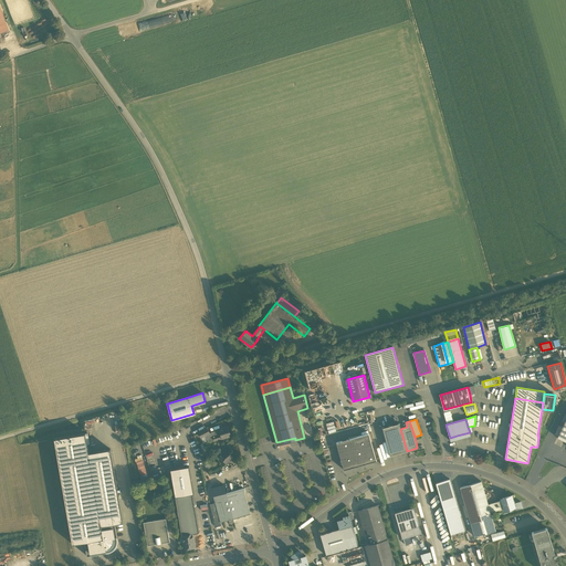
[(390,456),(407,451),(400,429),(399,423),(383,428),(390,456)]
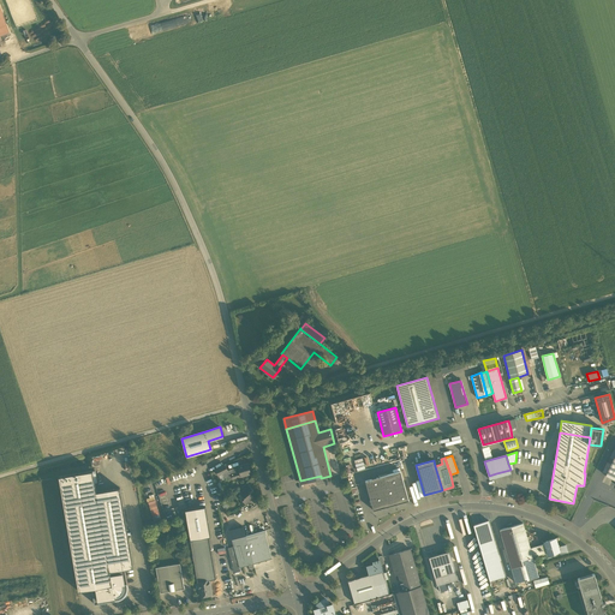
[(216,469),(219,476),(227,471),(225,465),(216,469)]
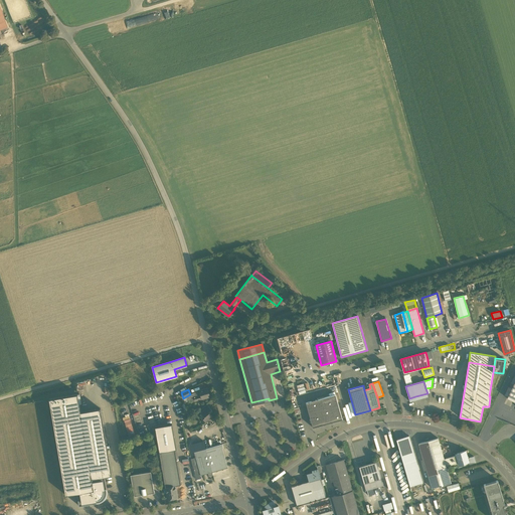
[(199,391),(200,391),(201,395),(202,399),(209,396),(207,389),(199,391)]
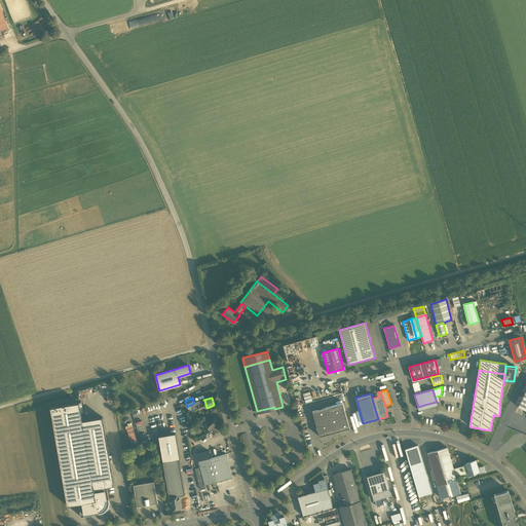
[(104,511),(106,510),(106,511),(106,512),(107,510),(109,509),(109,506),(108,508),(108,506),(108,504),(109,502),(108,499),(109,499),(107,487),(114,485),(103,417),(82,421),(79,403),(50,408),(67,505),(78,503),(80,517),(99,514),(99,513),(101,513),(104,511)]
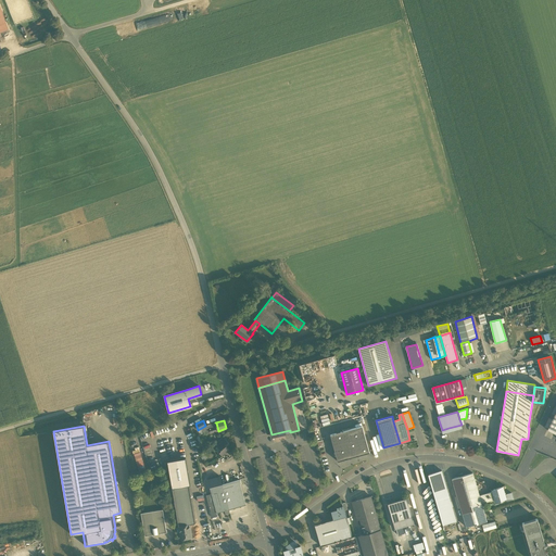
[(330,434),(338,462),(369,453),(362,426),(330,434)]
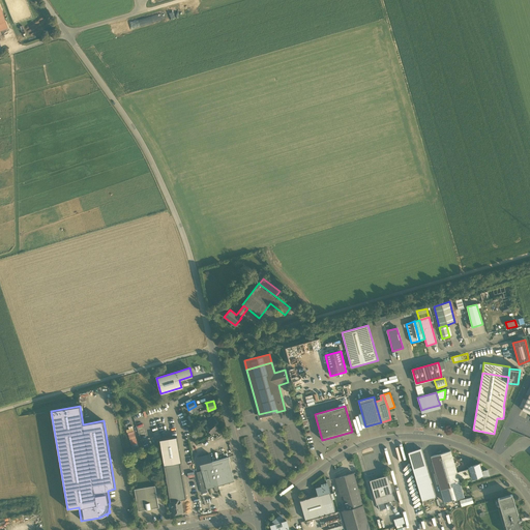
[(208,430),(211,434),(218,428),(215,424),(218,422),(214,418),(209,423),(207,420),(205,422),(209,429),(208,430)]
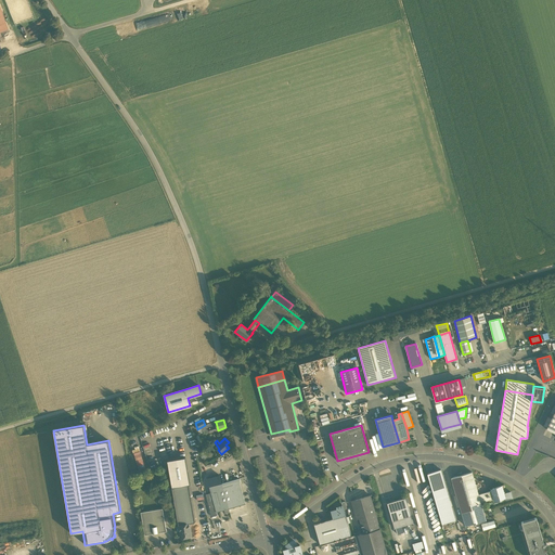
[(133,449),(137,465),(142,464),(139,448),(133,449)]
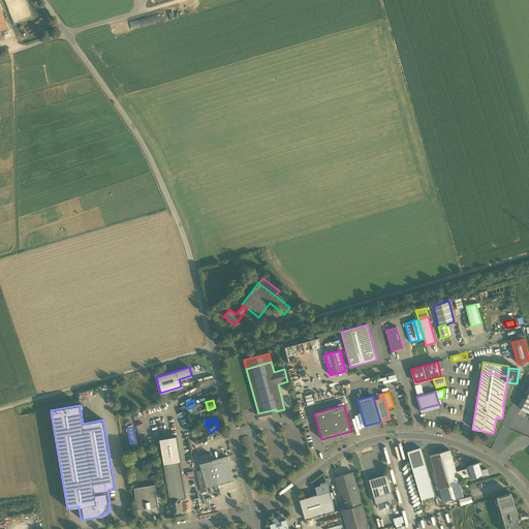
[(159,439),(164,464),(180,462),(181,462),(177,436),(159,439)]
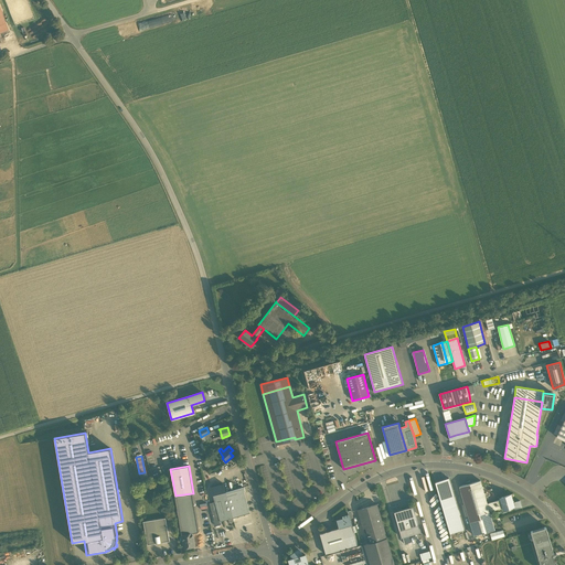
[(435,482),(443,508),(456,503),(448,478),(435,482)]
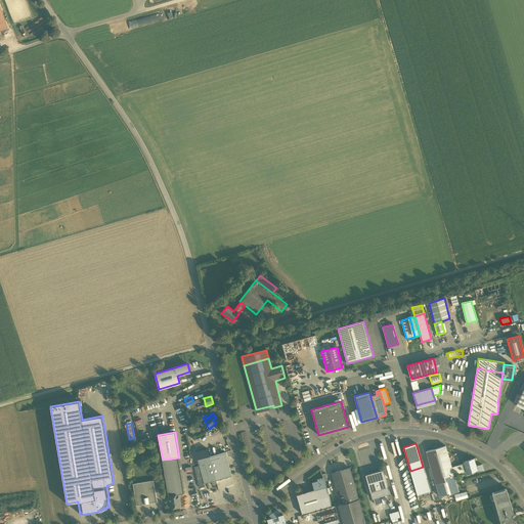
[(459,491),(453,474),(451,467),(445,445),(426,451),(439,496),(459,491)]
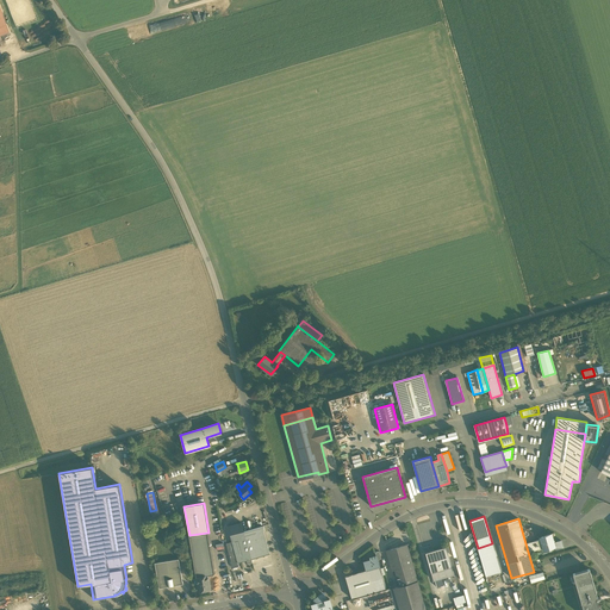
[(228,535),(230,535),(243,531),(241,522),(225,527),(228,535)]
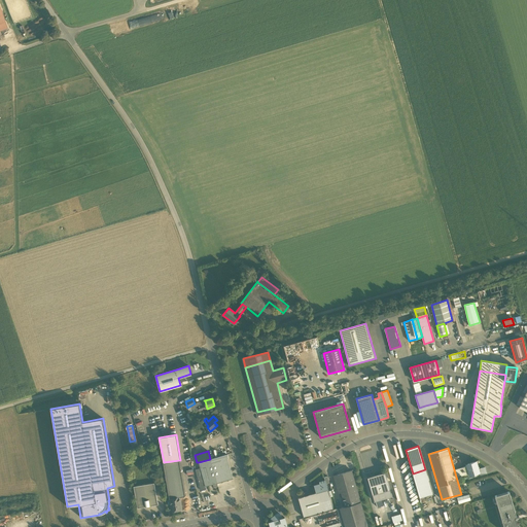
[(217,483),(233,479),(226,455),(210,459),(199,462),(200,468),(205,486),(206,486),(213,484),(217,483)]
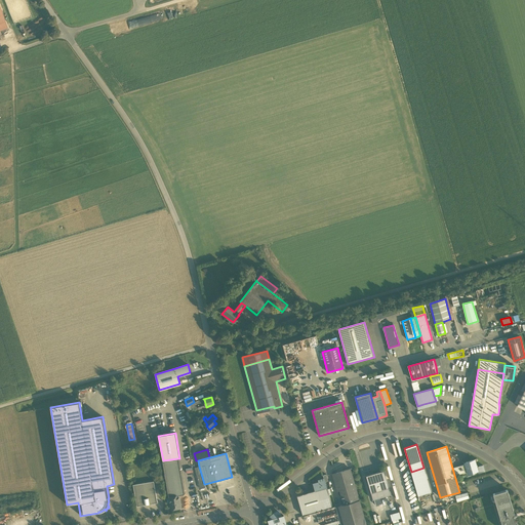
[(163,460),(169,496),(178,495),(185,494),(178,458),(163,460)]
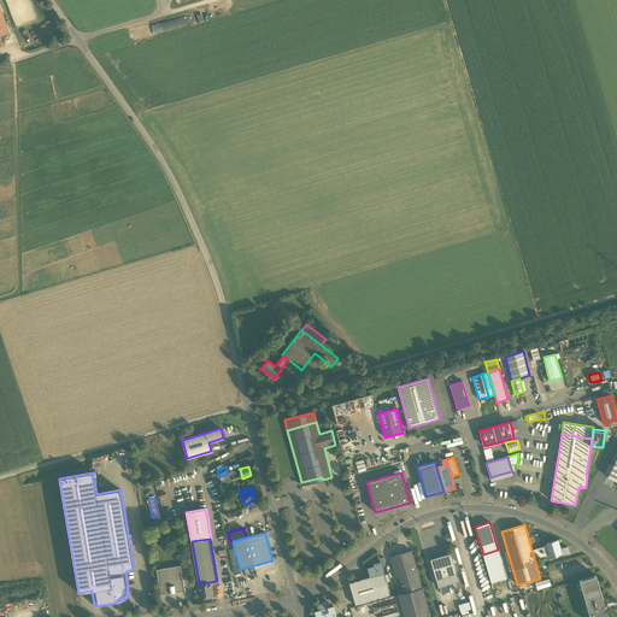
[(548,554),(550,557),(562,553),(560,550),(560,548),(560,547),(559,546),(558,540),(546,544),(546,546),(548,554)]
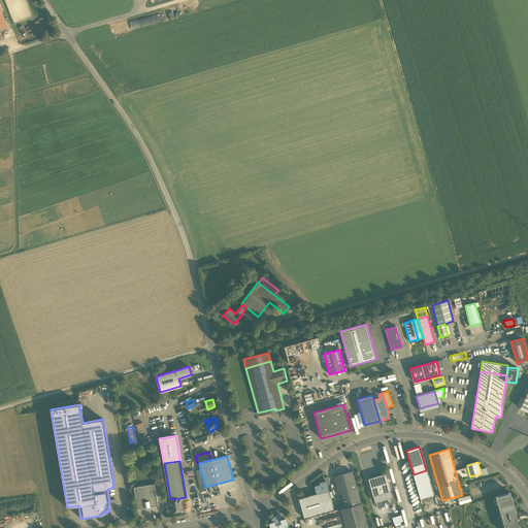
[(467,467),(455,470),(457,477),(469,474),(467,467)]
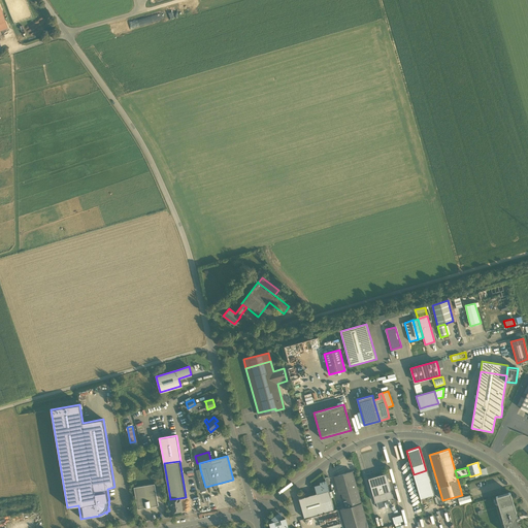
[(206,490),(206,487),(205,487),(200,469),(196,470),(201,491),(206,490)]
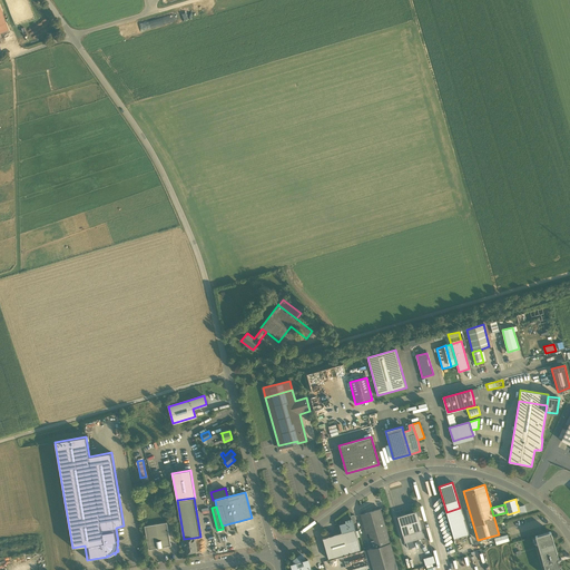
[(460,508),(446,512),(453,538),(468,533),(460,508)]
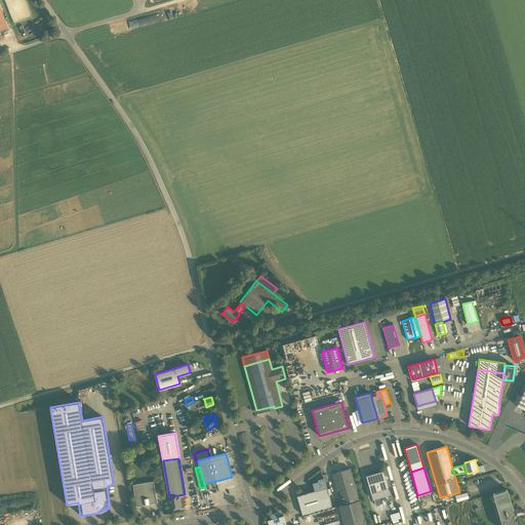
[(338,506),(344,524),(366,524),(350,469),(332,474),(337,491),(339,490),(344,505),(338,506)]
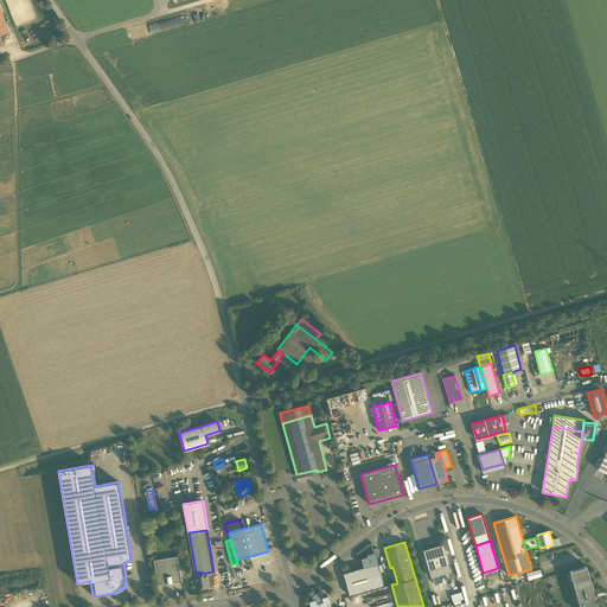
[(423,550),(432,577),(433,577),(436,576),(452,572),(443,544),(423,550)]
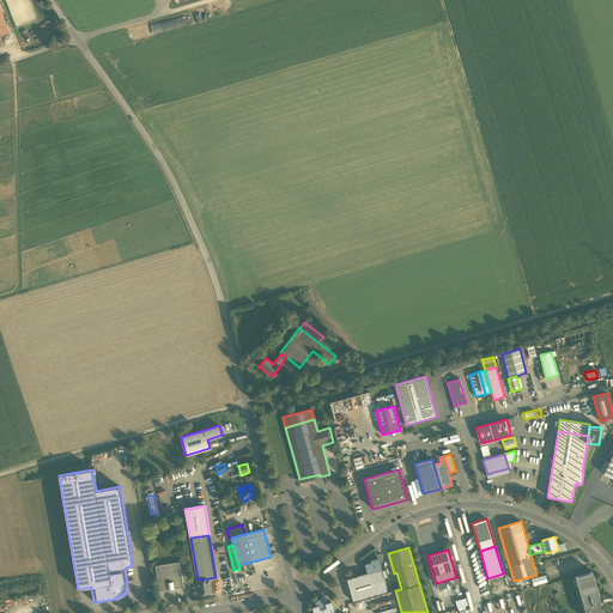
[(368,572),(382,569),(380,563),(378,558),(371,560),(372,563),(368,564),(369,568),(366,569),(368,572)]
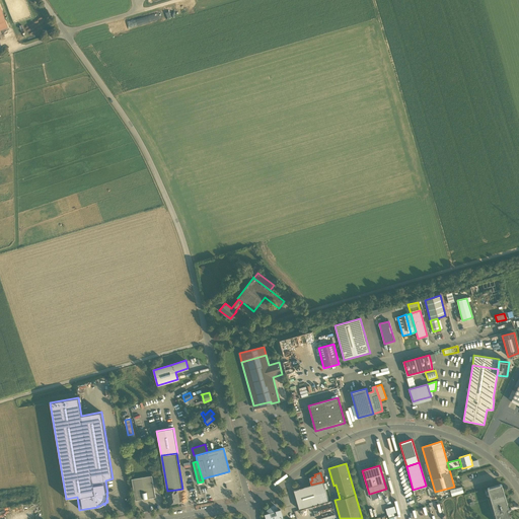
[(132,478),(135,500),(143,499),(143,497),(147,496),(147,498),(155,497),(152,475),(132,478)]
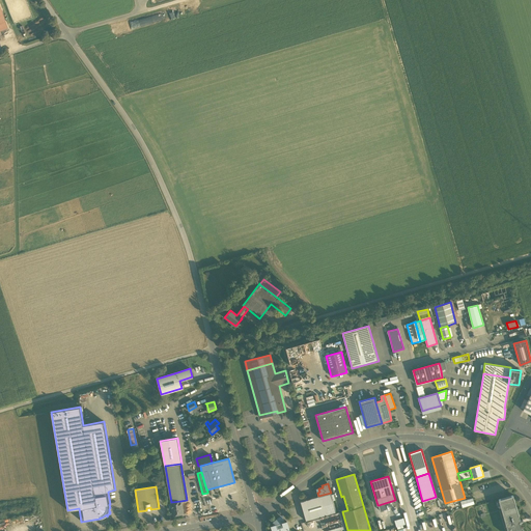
[(226,490),(208,495),(210,499),(227,494),(226,490)]
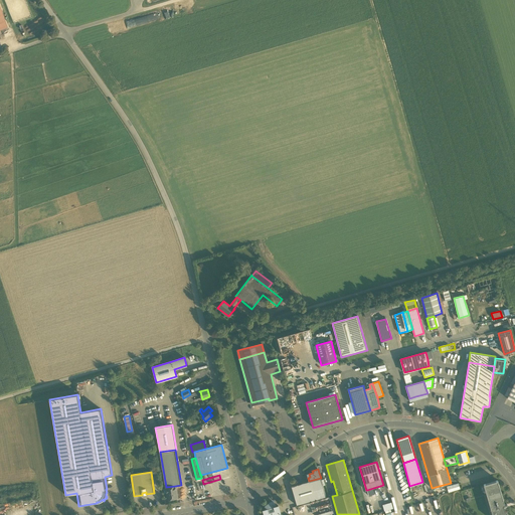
[(291,486),(297,506),(326,497),(321,478),(309,481),(291,486)]
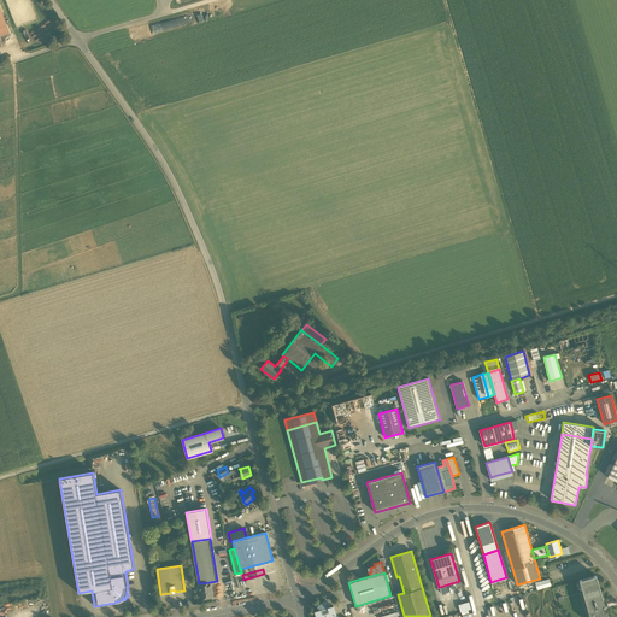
[(588,612),(589,616),(607,616),(606,611),(605,612),(604,609),(607,607),(606,607),(606,605),(607,604),(604,604),(595,575),(580,580),(588,609),(587,610),(588,610),(588,612)]
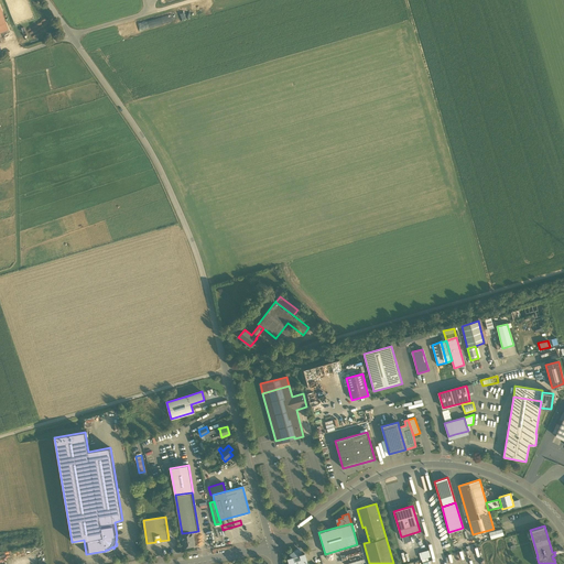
[(489,538),(502,535),(501,529),(488,531),(489,538)]
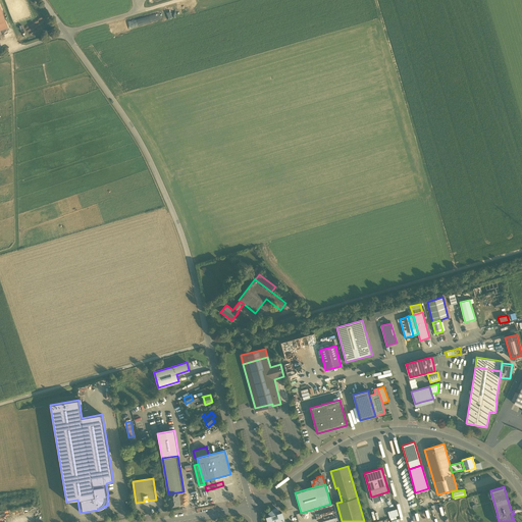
[(168,493),(170,506),(179,504),(177,492),(168,493)]
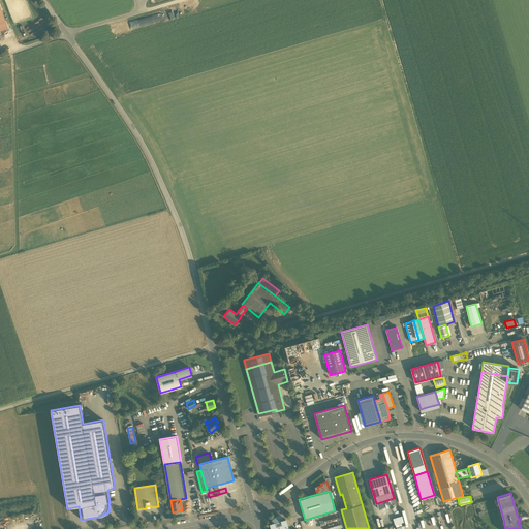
[(393,519),(395,525),(404,522),(402,517),(393,519)]
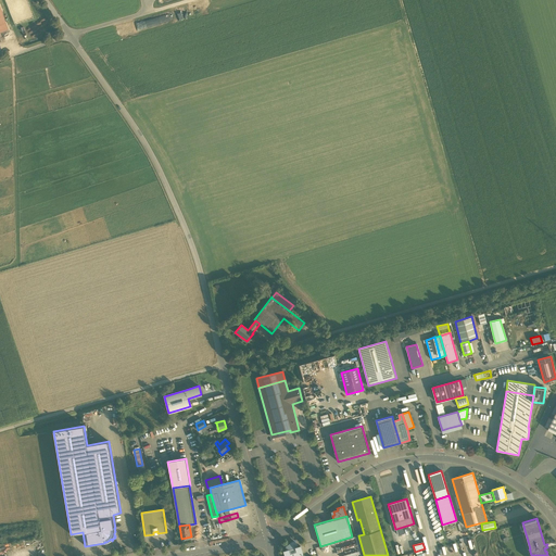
[(300,545),(298,546),(287,550),(283,551),(285,555),(294,555),(303,554),(300,545)]
